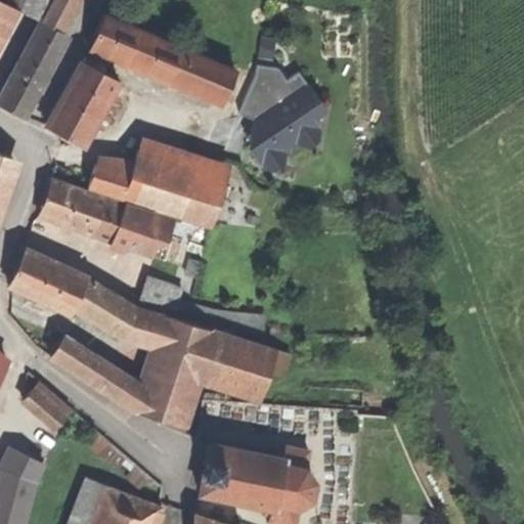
[(0,0),(0,34),(15,6),(40,20),(51,0),(0,0)]
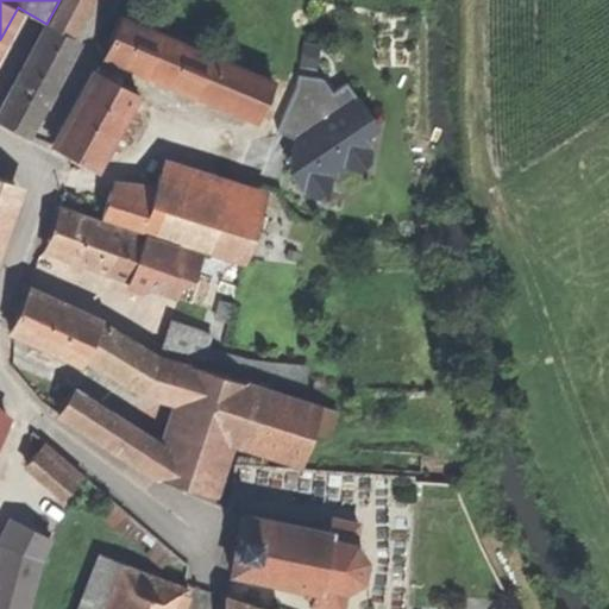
[(66,35),(83,0),(60,0),(46,24),(66,35)]
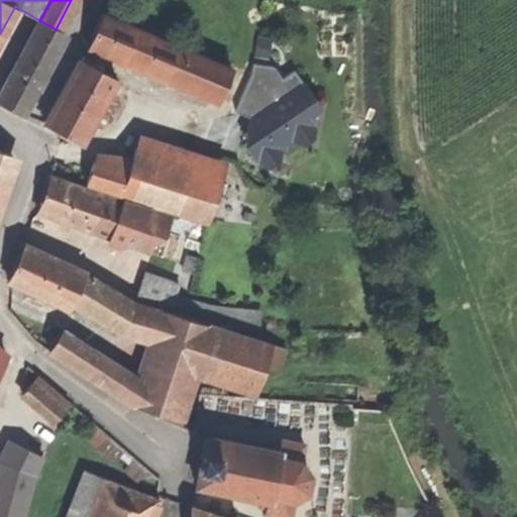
[(233,69),(103,15),(92,43),(221,97),(233,69)]
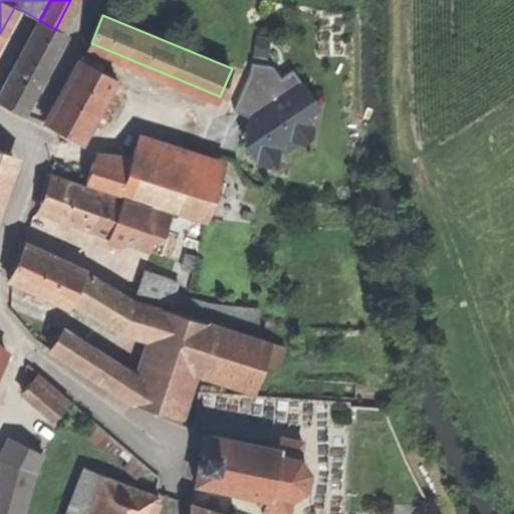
[(65,34),(55,29),(39,20),(0,93),(0,102),(9,107),(24,114),(35,93),(62,44),(65,34)]
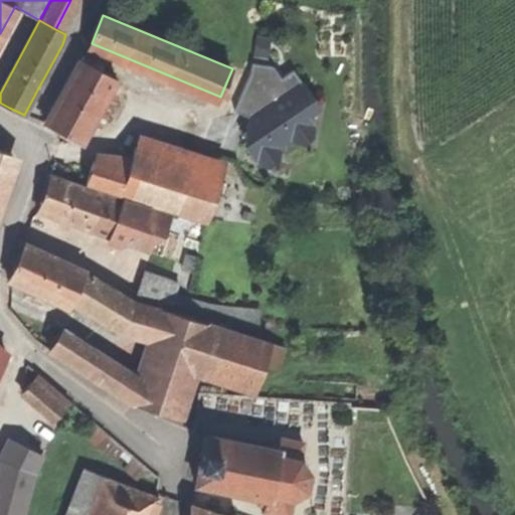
[(82,53),(79,58),(86,61),(89,56),(82,53)]
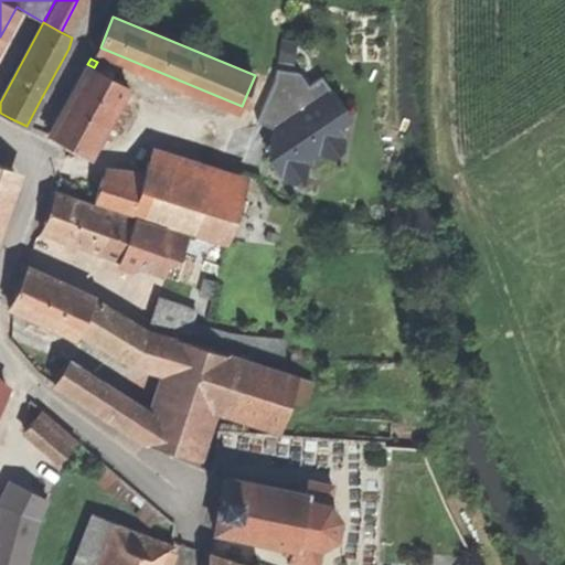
[(129,87),(94,67),(87,64),(66,99),(48,135),(70,146),(91,158),(129,87)]
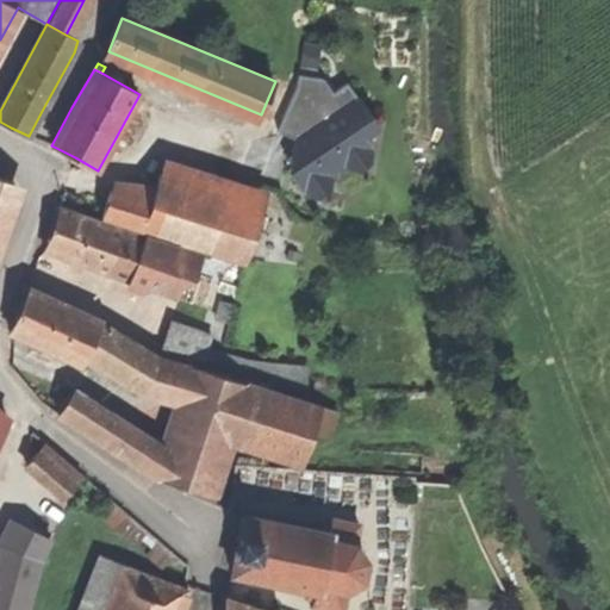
[(297,91),(279,132),(300,139),(294,153),(293,170),(310,194),(319,194),(330,187),(330,176),(327,172),(343,160),(348,166),(359,167),(369,161),(369,151),(360,138),(377,128),(348,85),(332,94),(323,79),(298,78),(297,91)]
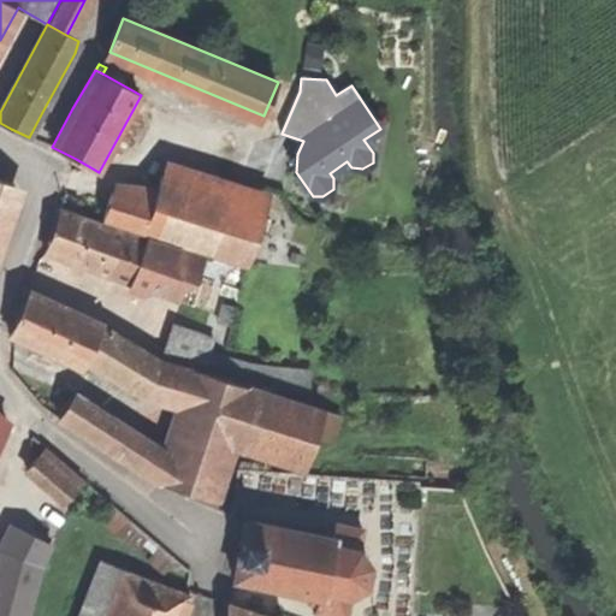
[(248,266),(249,262),(265,211),(160,178),(154,199),(111,194),(102,221),(152,237),(208,256),(237,264),(248,266)]
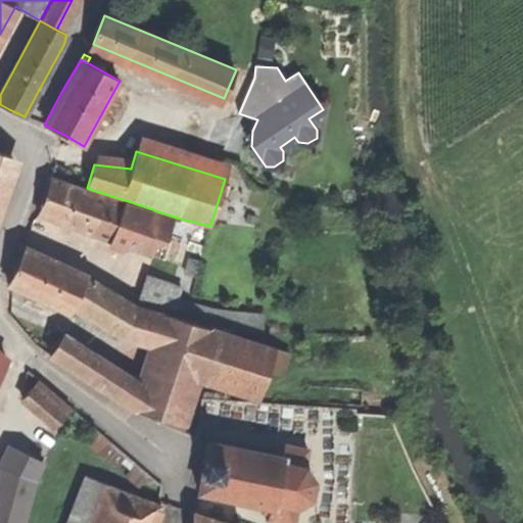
[(10,157),(0,153),(0,217),(16,171),(10,157)]
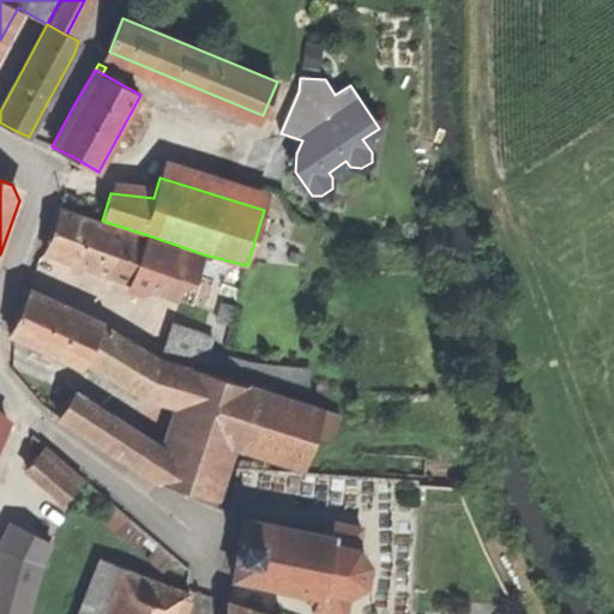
[(110,276),(126,234),(60,211),(53,230),(44,252),(72,263),(83,266),(110,276)]
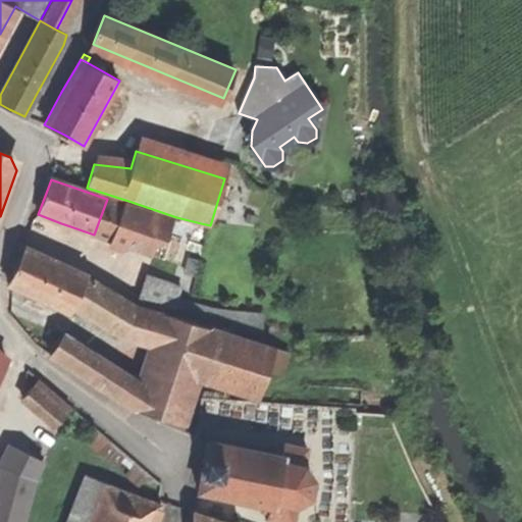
[(107,199),(94,235),(113,242),(121,219),(126,206),(107,199)]
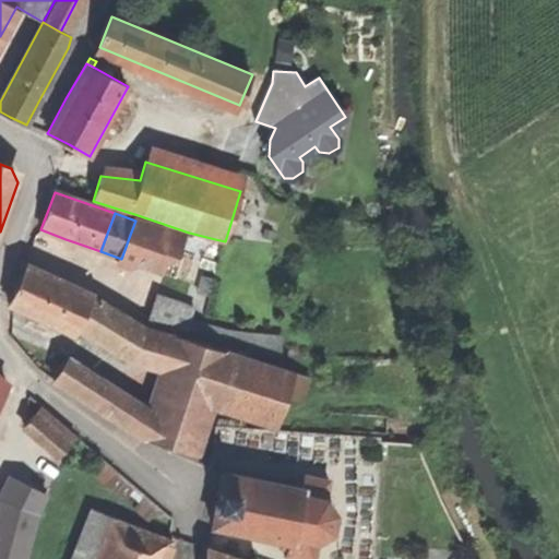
[(144,240),(181,253),(189,233),(138,215),(135,221),(130,235),(144,240)]
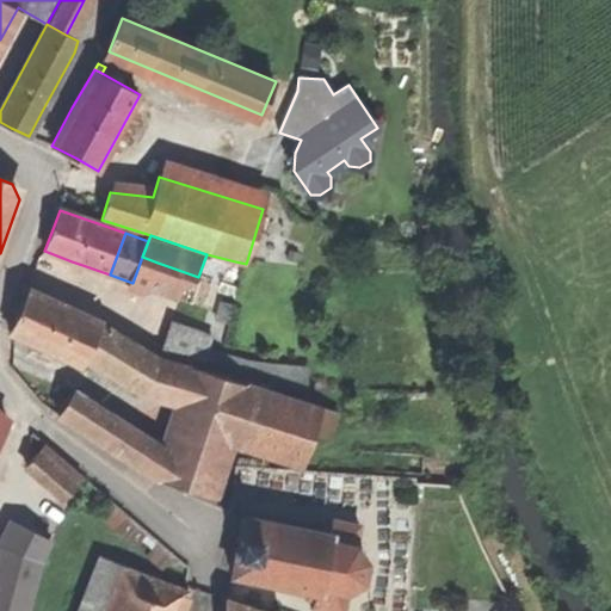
[(149,288),(158,263),(142,257),(133,283),(131,287),(147,292),(149,288)]
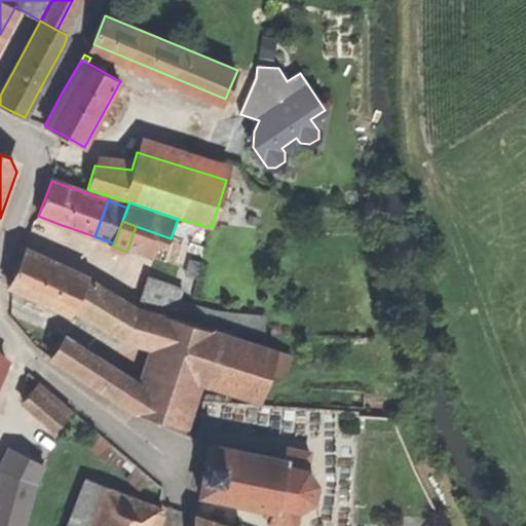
[(69,234),(71,228),(62,225),(60,230),(69,234)]
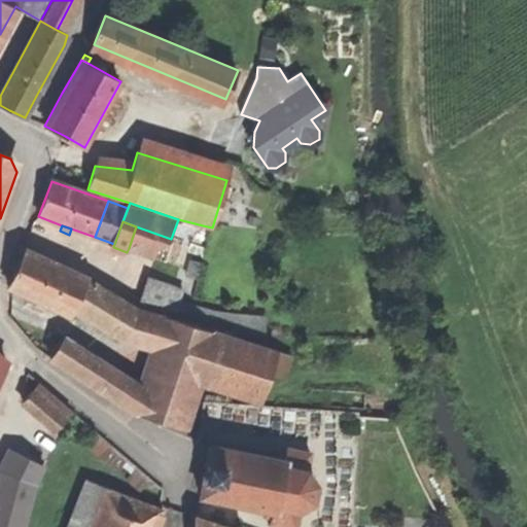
[(171,239),(136,226),(129,248),(169,262),(176,244),(170,242),(171,239)]
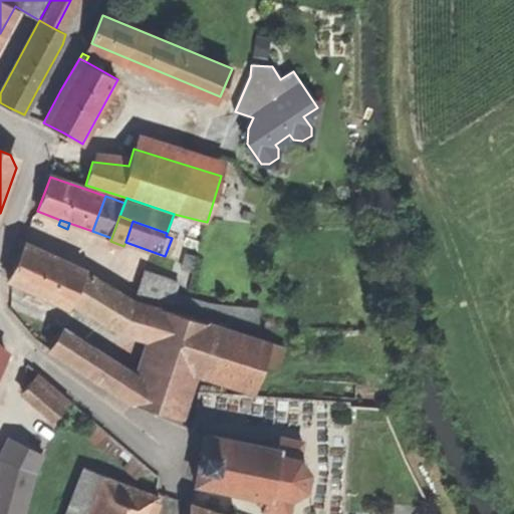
[(74,297),(86,271),(25,244),(8,280),(35,292),(45,297),(69,308),(74,297)]
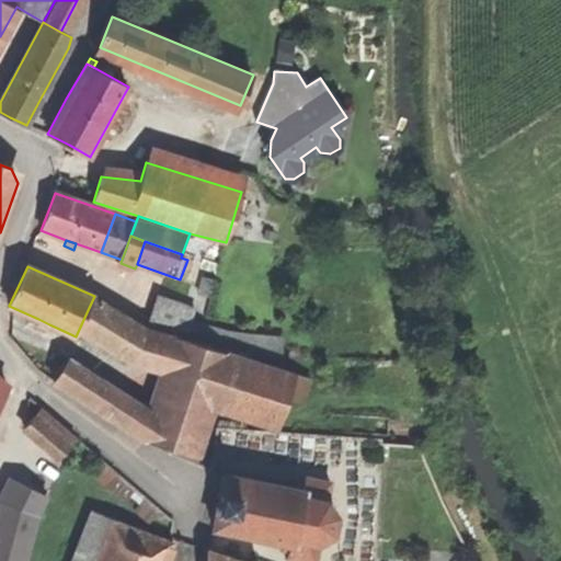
[(221,278),(210,274),(203,294),(214,299),(221,278)]
